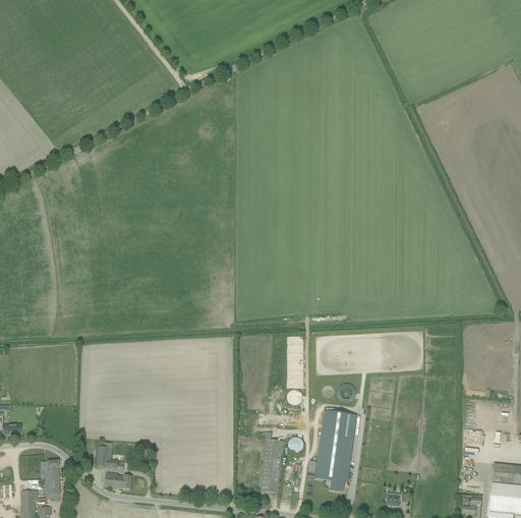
[(357,398),(352,382),(346,383),(347,387),(344,388),(345,392),(340,394),(340,396),(342,396),(343,399),(345,398),(346,401),(357,398)]
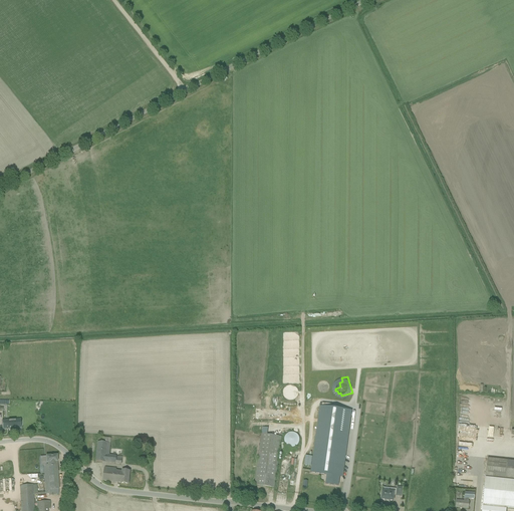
[(320,472),(326,473),(340,474),(342,475),(351,408),(319,404),(310,470),(320,472)]
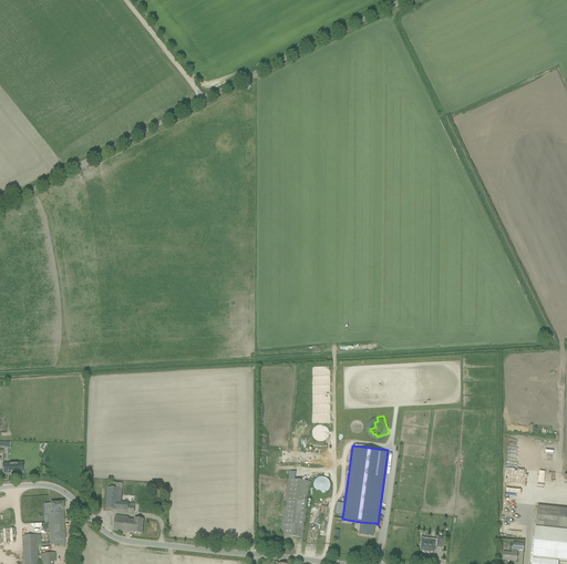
[(19,470),(18,461),(2,462),(2,471),(19,470)]
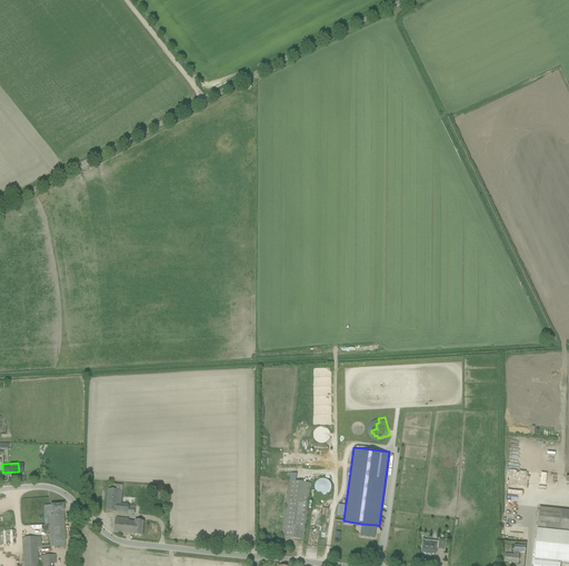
[(540,480),(558,483),(559,472),(541,469),(540,480)]
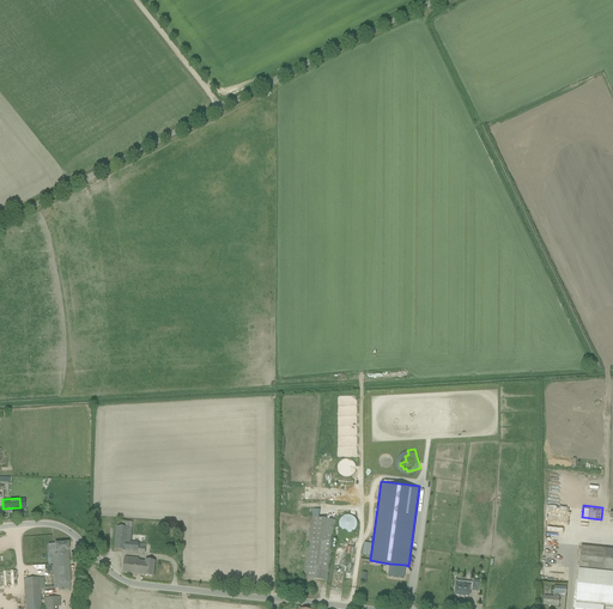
[(327,578),(335,517),(313,513),(304,574),(327,578)]
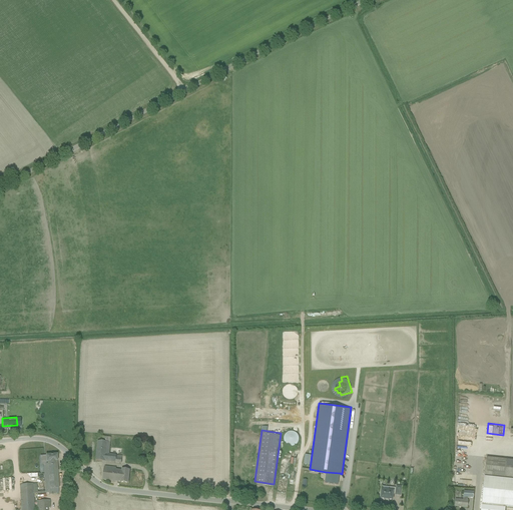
[(299,438),(299,437),(299,436),(298,434),(297,433),(296,431),(295,431),(294,430),(292,430),(291,430),(290,430),(288,430),(287,431),(286,432),(285,433),(284,435),(284,436),(284,437),(284,439),(284,440),(285,442),(286,443),(287,443),(289,444),(290,445),(291,445),(292,445),(294,444),(296,443),(297,442),(298,441),(298,440),(299,438)]
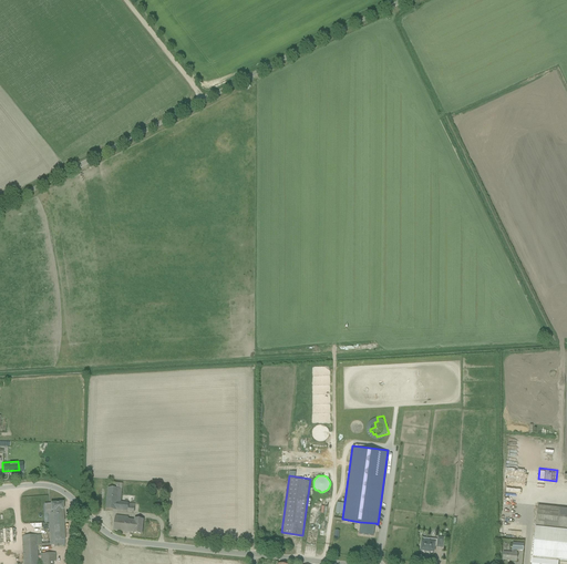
[(109,484),(105,506),(134,510),(135,501),(129,501),(129,500),(121,499),(122,486),(110,485),(109,484)]
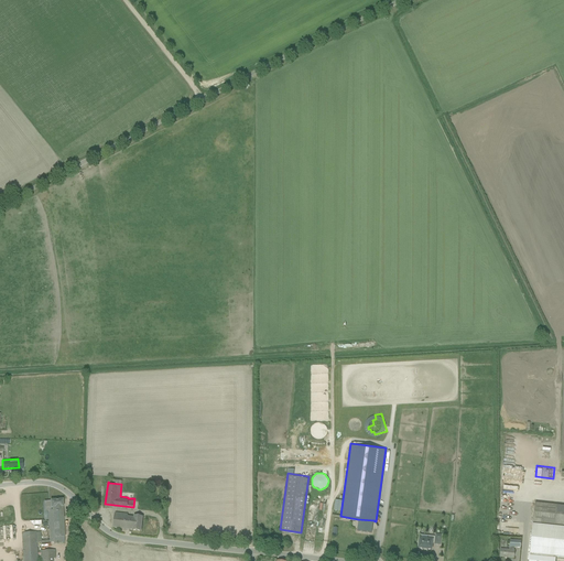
[(51,538),(51,539),(55,539),(55,540),(65,540),(63,497),(51,498),(51,505),(53,505),(53,507),(49,508),(51,538)]
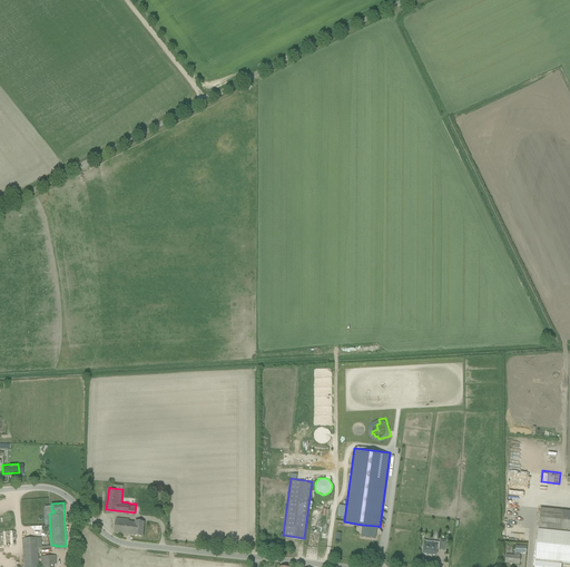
[(569,508),(541,506),(533,566),(560,566),(561,560),(569,560),(569,508)]
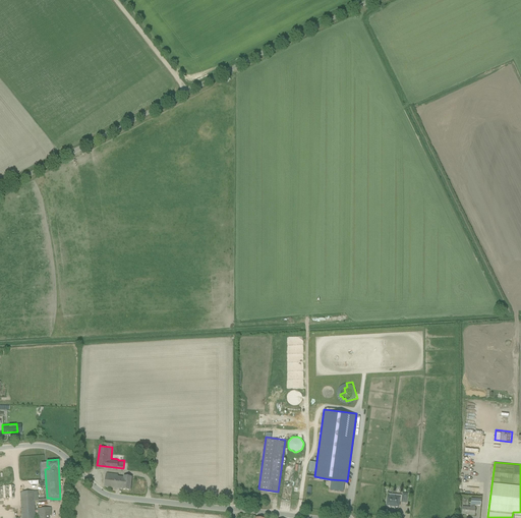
[(104,484),(116,486),(130,487),(131,475),(123,474),(123,477),(120,477),(121,475),(118,475),(118,472),(106,471),(104,484)]
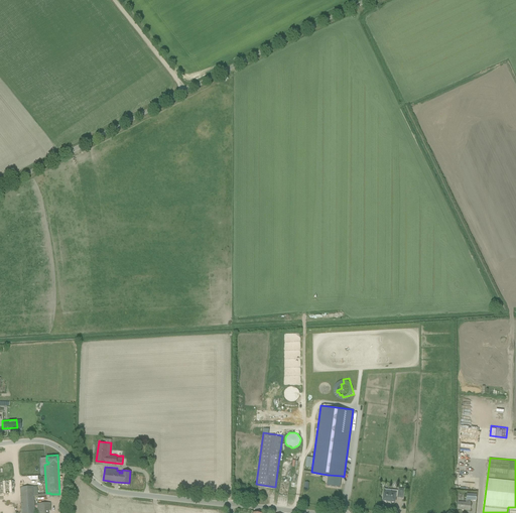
[(326,484),(340,486),(342,476),(328,475),(326,484)]
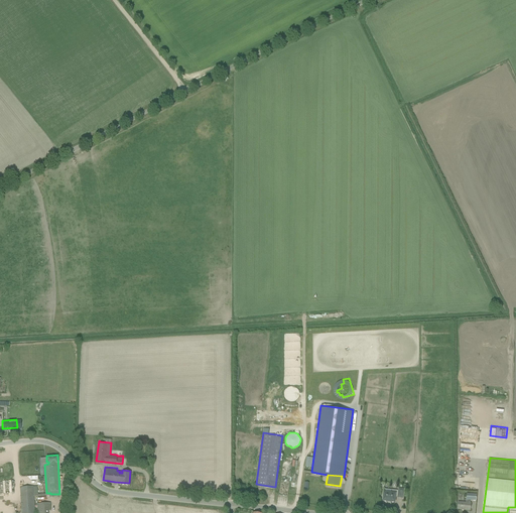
[(37,512),(37,509),(37,507),(34,507),(34,494),(46,493),(46,492),(38,492),(37,484),(33,484),(19,485),(21,512),(37,512)]
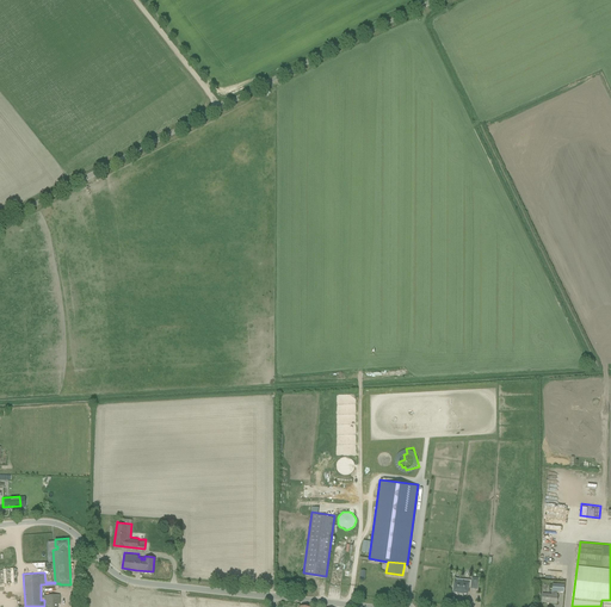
[(460,592),(460,590),(462,592),(463,592),(468,592),(468,584),(471,586),(476,587),(477,576),(473,576),(471,578),(464,577),(463,581),(455,580),(455,583),(454,583),(452,587),(454,587),(454,590),(458,590),(460,592)]
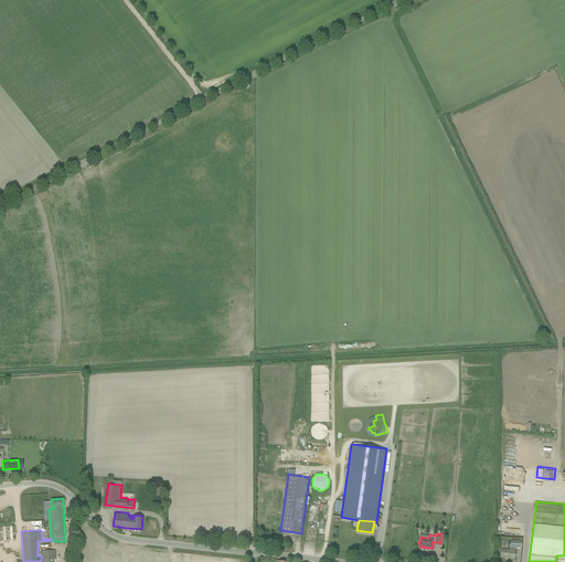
[(502,548),(501,555),(514,557),(515,549),(515,548),(515,545),(521,545),(522,539),(511,539),(510,549),(502,548)]
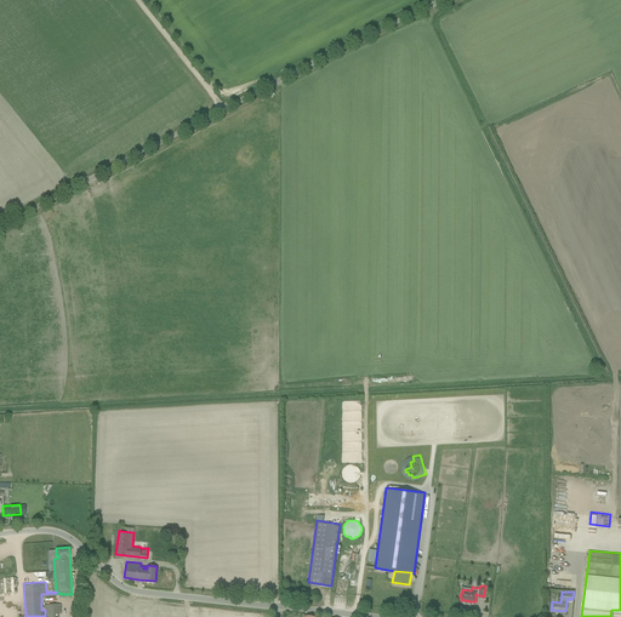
[(45,603),(45,610),(45,612),(62,611),(61,603),(45,603)]
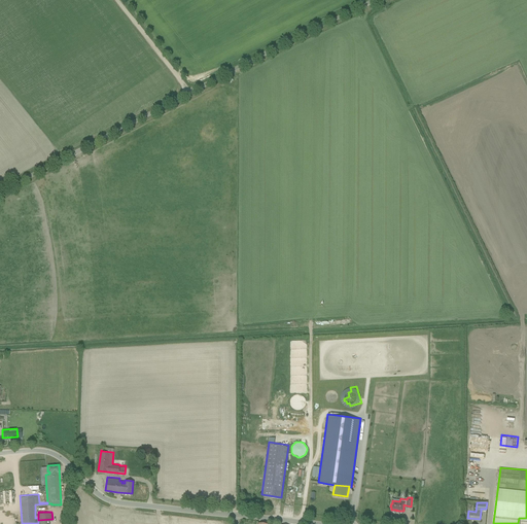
All buildings are outlined.
